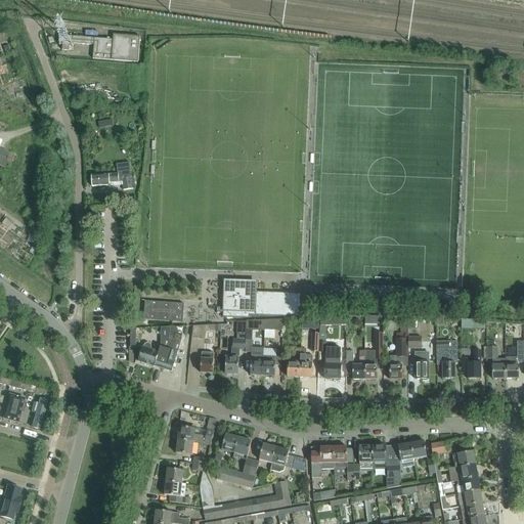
[(113,40),(74,36),(58,36),(58,43),(62,43),(61,51),(69,51),(69,43),(74,43),(91,45),(93,45),(92,59),(138,62),(140,37),(113,35),(113,40)]
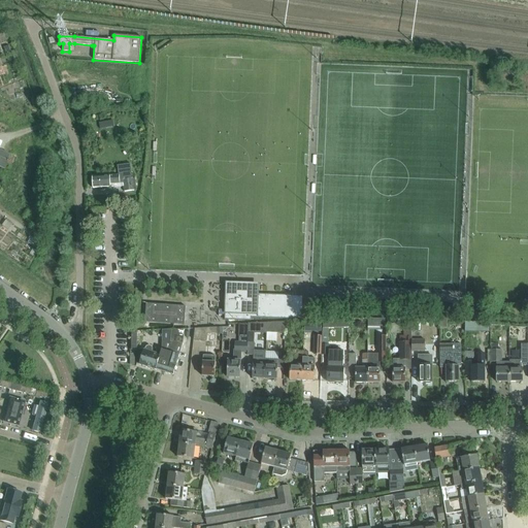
[(10,156),(0,151),(0,167),(4,169),(10,156)]
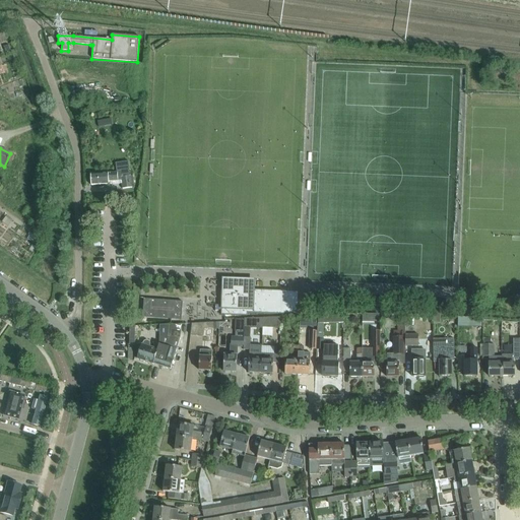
[(132,188),(129,170),(117,172),(117,173),(90,175),(91,186),(122,184),(122,189),(132,188)]
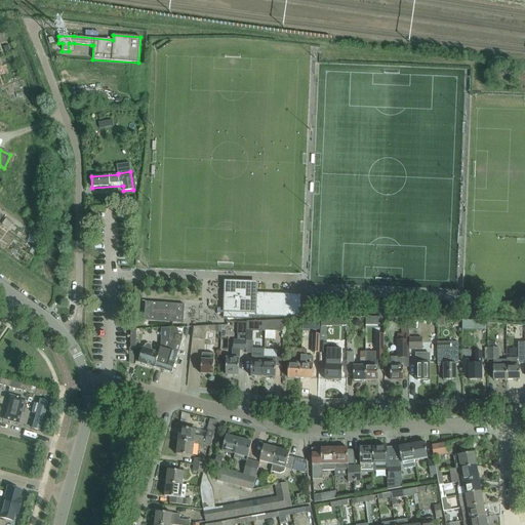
[(9,227),(13,223),(7,218),(4,223),(9,227)]
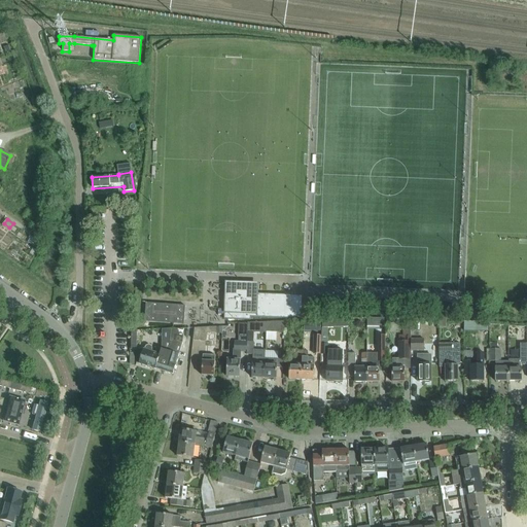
[(251,288),(225,287),(223,319),(227,319),(250,320),(250,317),(302,319),(302,306),(303,295),(258,294),(251,293),(251,288)]
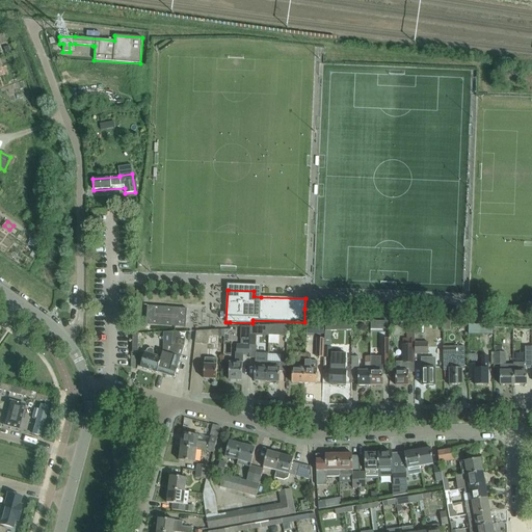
[(186,310),(148,307),(147,307),(145,325),(147,325),(147,324),(185,327),(185,328),(187,309),(186,309),(186,310)]
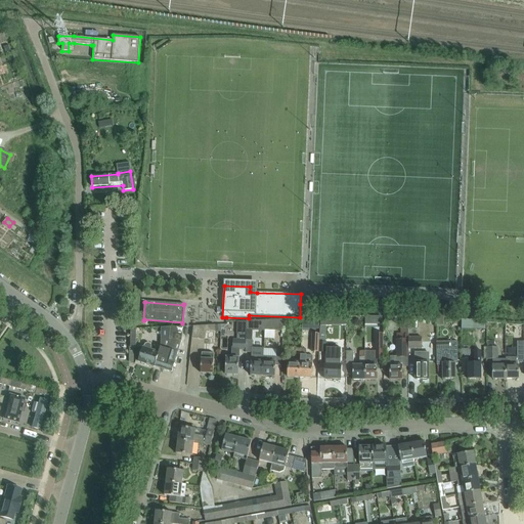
[(389,359),(389,361),(389,365),(390,365),(390,380),(402,380),(402,357),(408,357),(408,349),(407,339),(407,337),(407,315),(400,315),(400,333),(401,335),(402,335),(403,335),(403,339),(396,339),(396,358),(394,357),(392,357),(390,358),(389,359)]
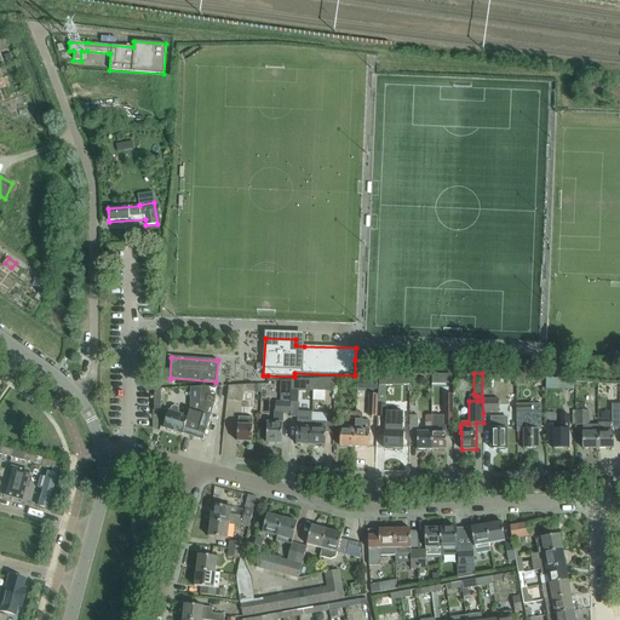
[(378,395),(377,417),(385,418),(386,412),(385,412),(385,405),(385,386),(409,385),(409,375),(386,377),(379,377),(379,386),(378,395)]
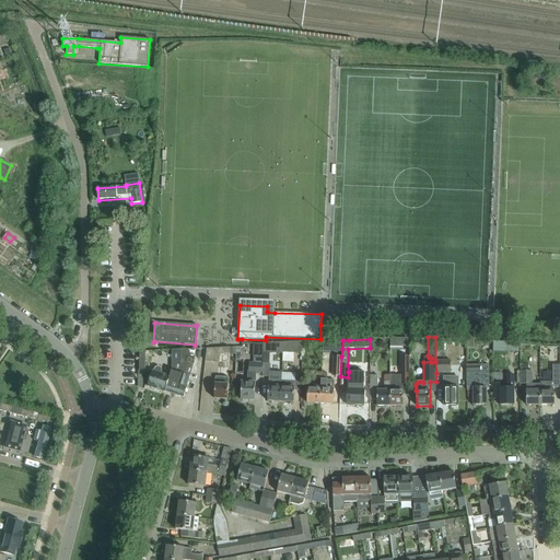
[(302,353),(302,341),(283,342),(283,353),(302,353)]
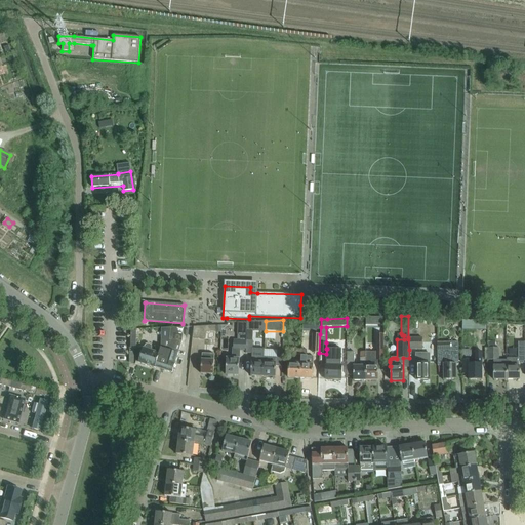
[(246,323),(237,322),(237,335),(246,335),(246,323)]
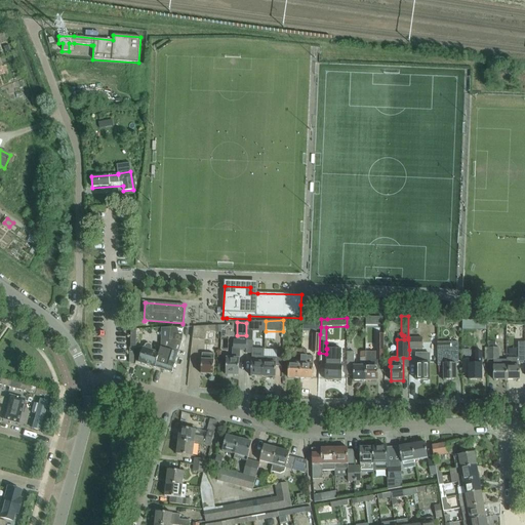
[(215,332),(215,326),(193,327),(192,338),(205,340),(206,332),(215,332)]
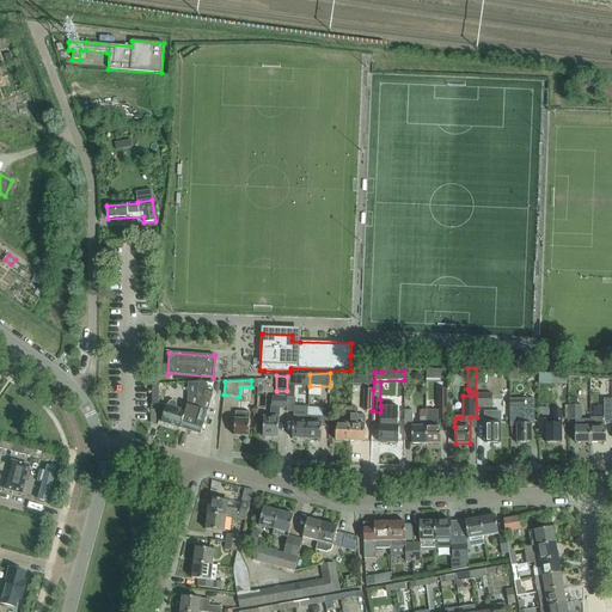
[(200,383),(197,397),(212,398),(214,381),(200,383)]
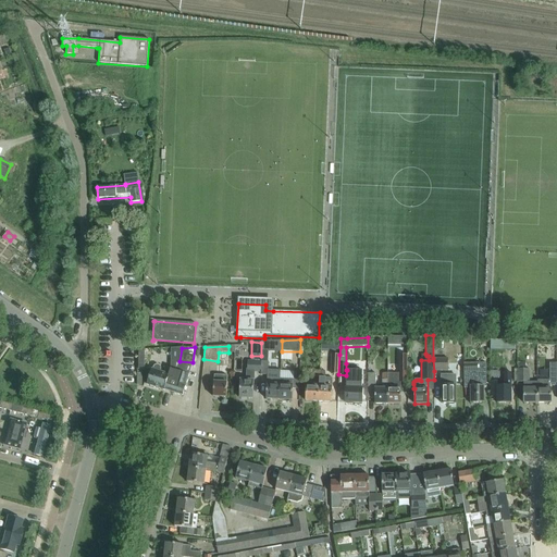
[(338,375),(339,355),(332,355),(331,374),(338,375)]
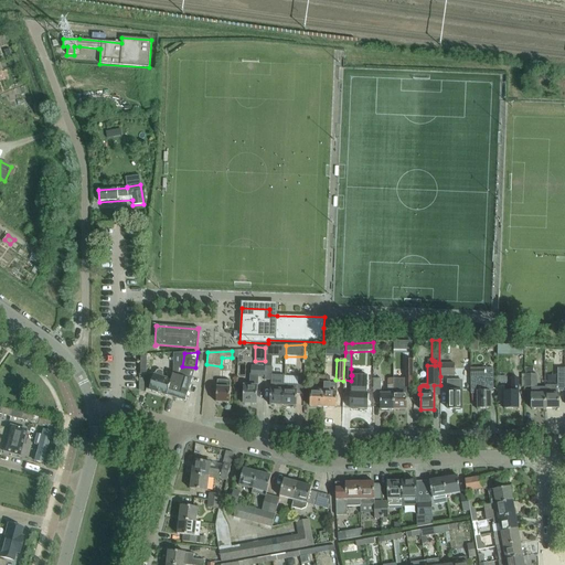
[(404,379),(400,379),(394,379),(394,409),(407,409),(407,387),(413,388),(413,360),(404,360),(404,379)]
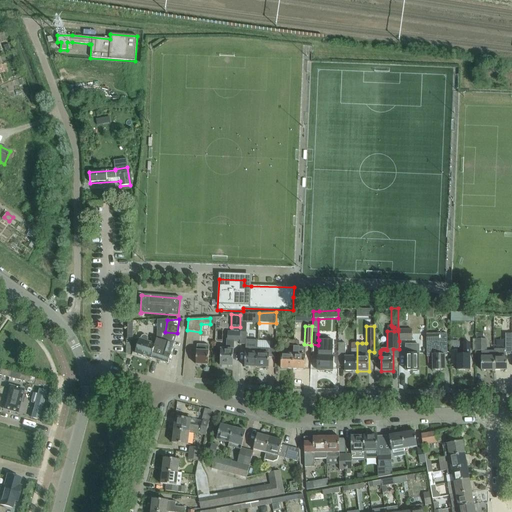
[(273,328),(266,327),(266,330),(261,329),(261,334),(272,336),(273,328)]
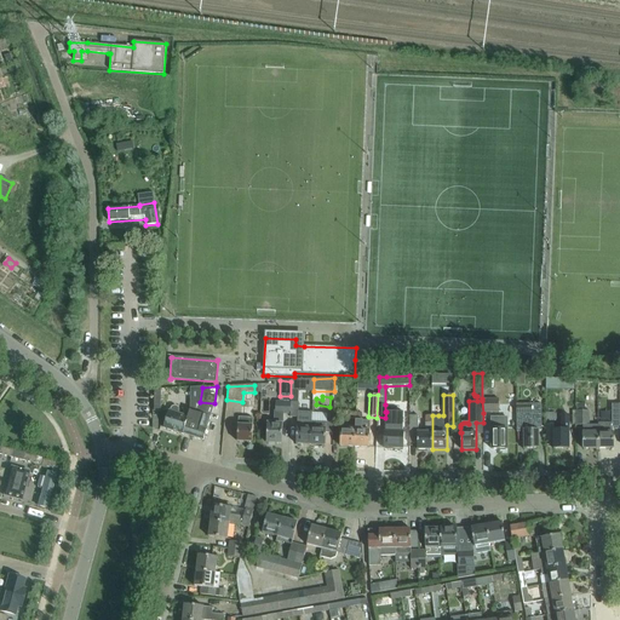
[(282,445),(283,414),(291,414),(291,402),(291,400),(275,399),(274,423),(267,423),(267,443),(268,443),(269,445),(274,445),(275,443),(282,445)]
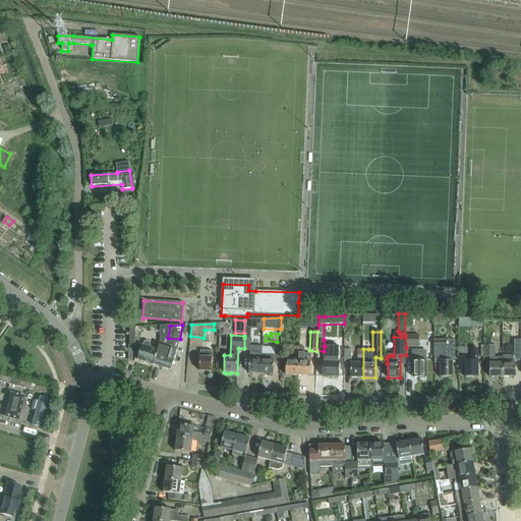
[(406,335),(405,337),(406,347),(419,347),(419,335),(406,335)]
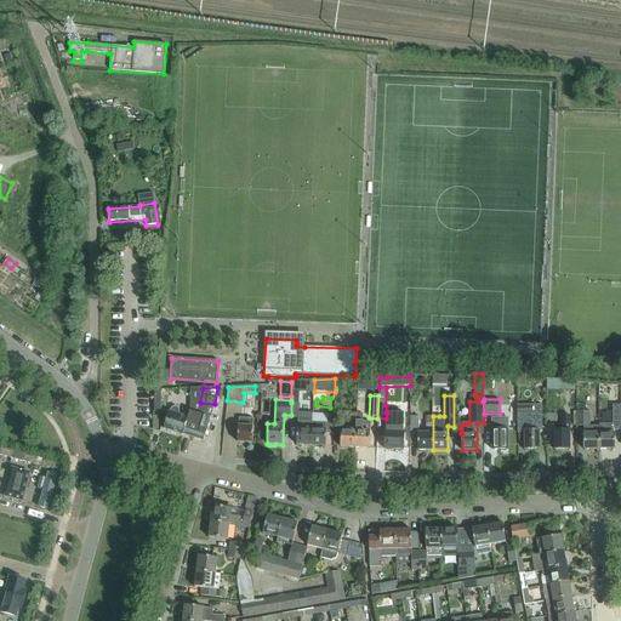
[(169,411),(164,429),(184,436),(184,434),(204,440),(211,419),(215,404),(200,403),(193,402),(191,412),(189,412),(188,417),(187,417),(178,415),(180,412),(180,411),(178,409),(176,408),(174,406),(171,408),(171,410),(170,412),(169,411)]
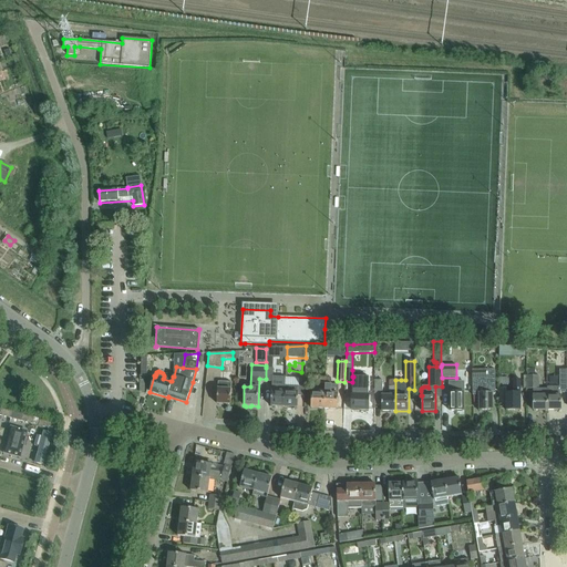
[(539,389),(539,375),(534,375),(534,369),(527,369),(526,380),(526,389),(533,389),(533,411),(547,411),(547,389),(539,389)]
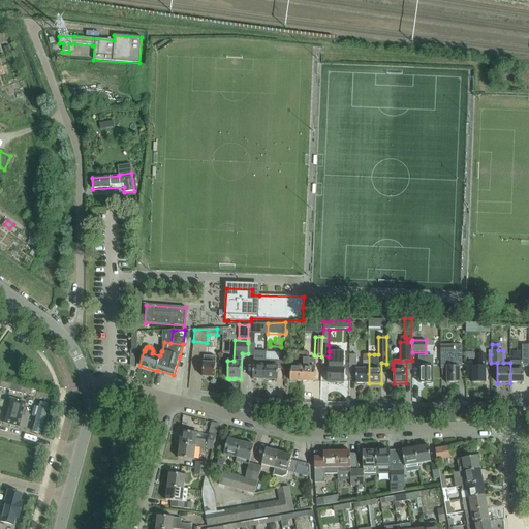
[(453,345),(440,345),(440,354),(440,368),(447,368),(447,383),(460,383),(460,367),(462,367),(462,345),(453,345)]
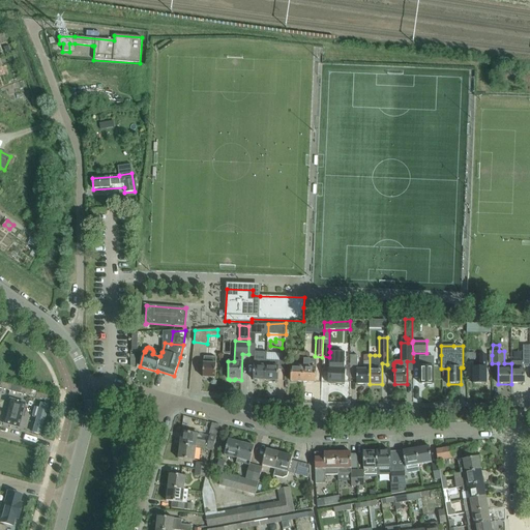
[(525,384),(524,367),(529,367),(529,349),(524,349),(524,361),(511,361),(511,363),(511,384),(525,384)]
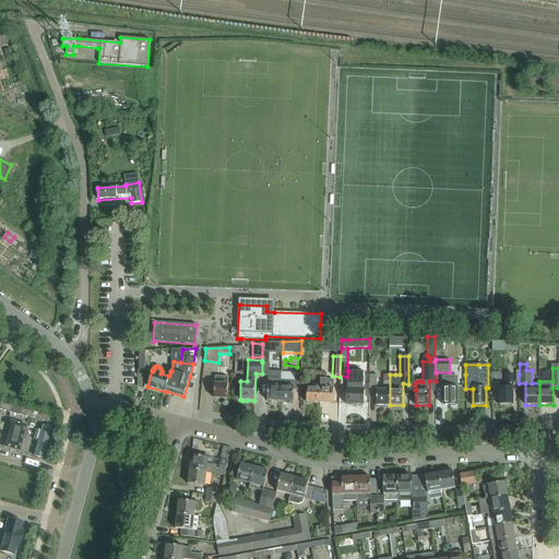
[(346,391),(346,404),(356,405),(356,406),(363,407),(364,390),(363,390),(364,372),(348,371),(347,377),(347,389),(346,389),(346,391)]
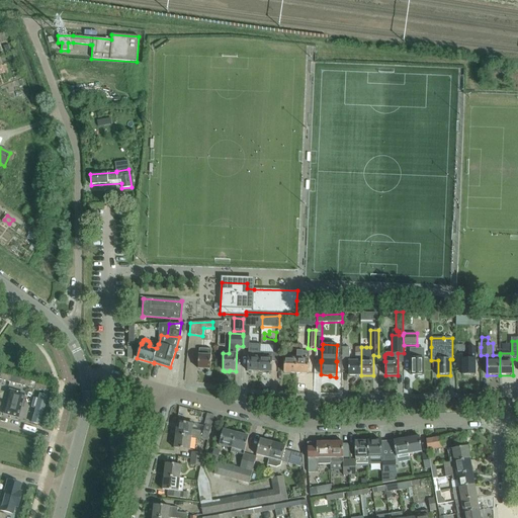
[(309,374),(310,352),(303,351),(303,345),(297,345),(296,351),(296,357),(295,373),(309,374)]
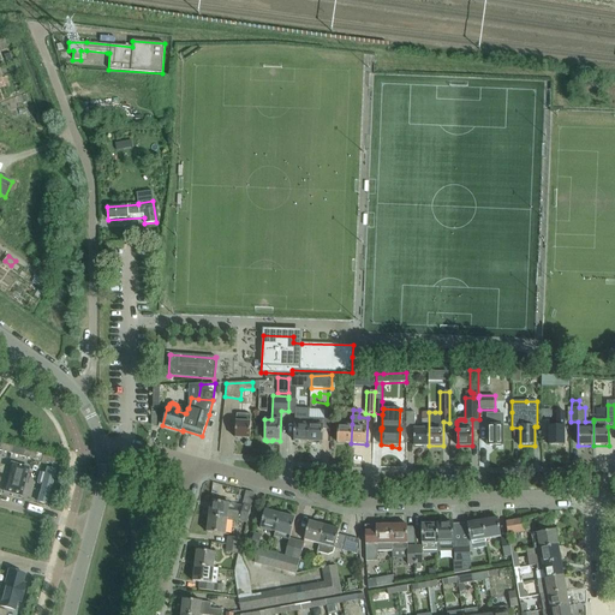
[(565,446),(565,412),(556,412),(556,427),(549,427),(549,410),(542,410),(542,439),(549,439),(549,446),(565,446)]
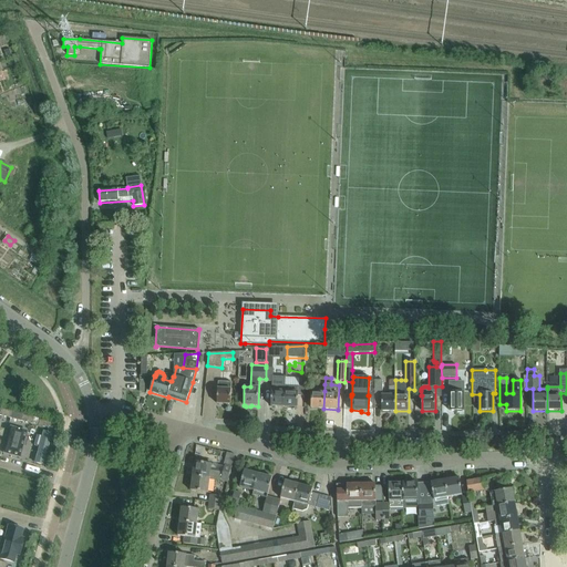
[(395,411),(395,380),(389,380),(389,395),(382,395),(382,380),(374,380),(374,405),(382,405),(382,411),(395,411)]
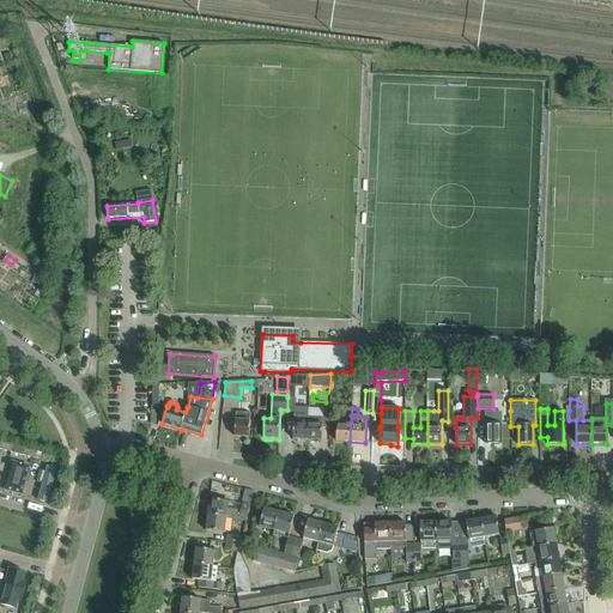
[(248,438),(249,414),(235,413),(234,437),(236,437),(236,438),(242,438),(242,437),(248,438)]
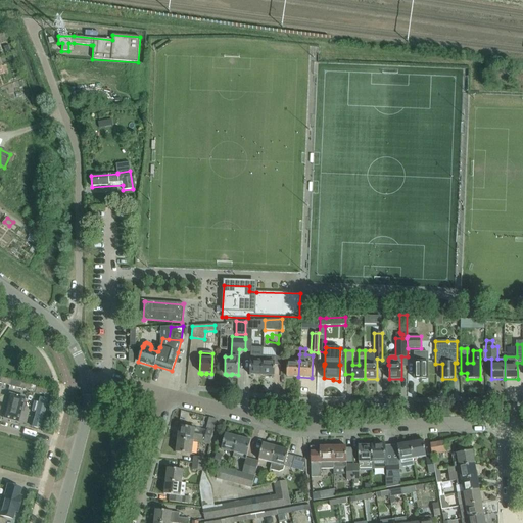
[(428,352),(415,352),(415,354),(415,379),(428,379),(428,363),(428,355),(428,352)]
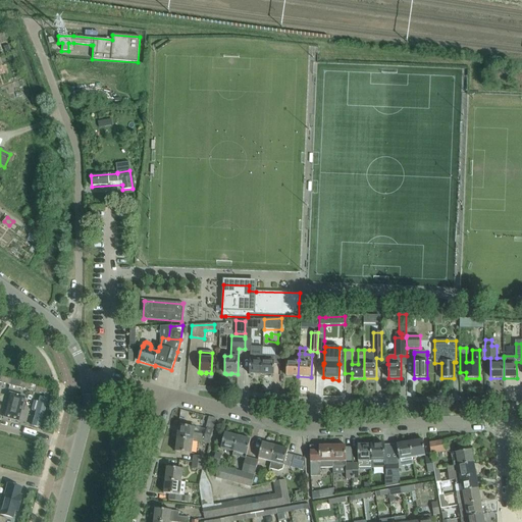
[(262,355),(262,356),(261,375),(273,375),(274,355),(262,355)]
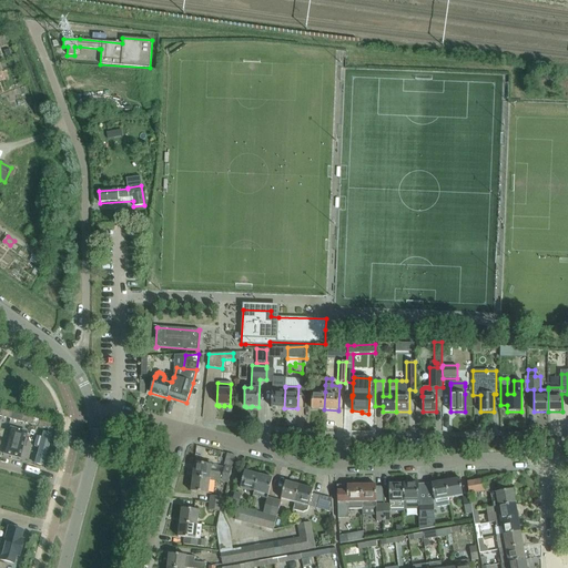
[(284,408),(285,387),(272,387),(271,407),(284,408)]
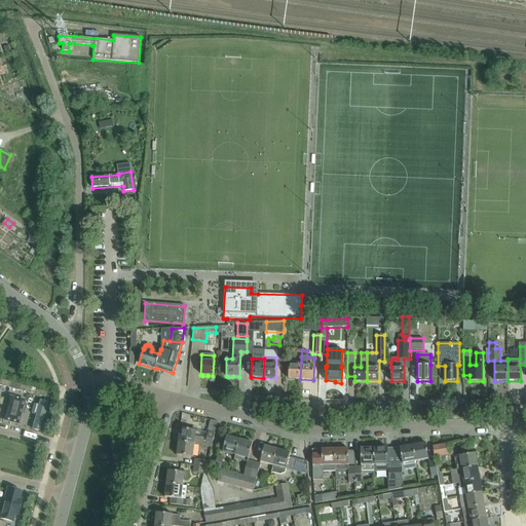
[(300,379),(301,363),(296,363),(296,364),(289,364),(289,379),(300,379)]
